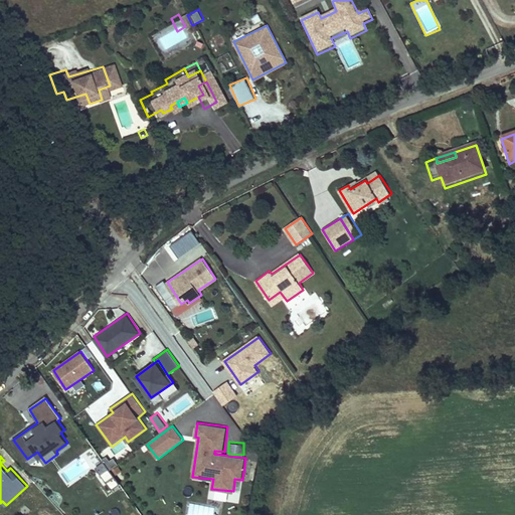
[(115,456),(106,459),(109,467),(118,464),(115,456)]
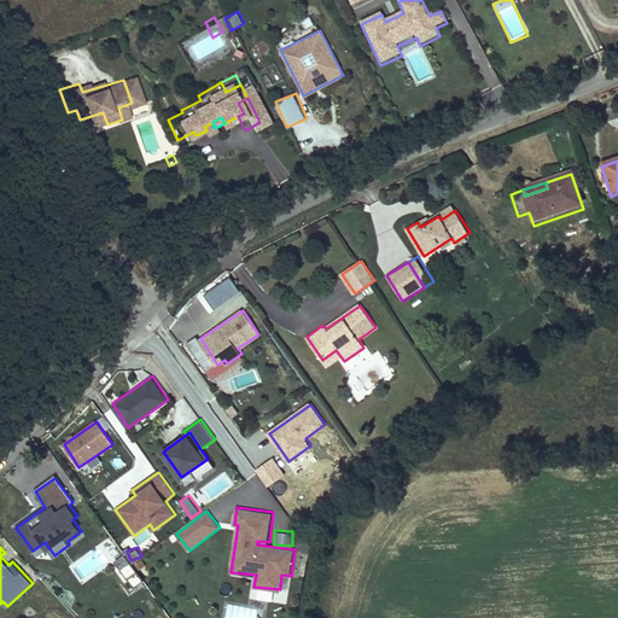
[(126,552),(112,560),(130,589),(144,581),(126,552)]
